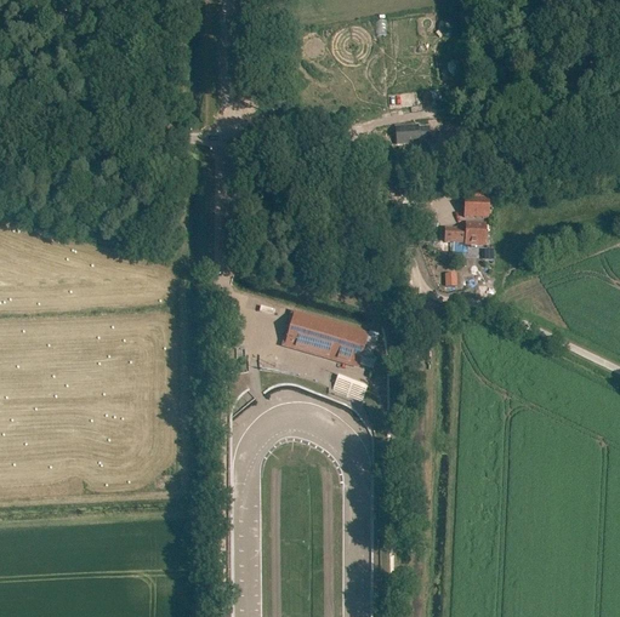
[(431,140),(430,124),(420,124),(420,121),(396,124),(397,142),(431,140)]
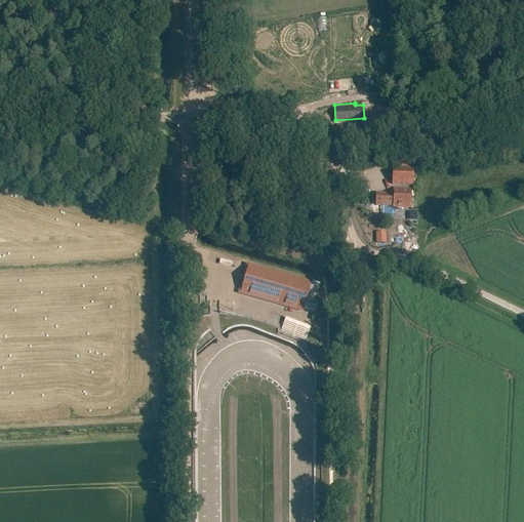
[(363,119),(363,130),(383,130),(383,119),(363,119)]
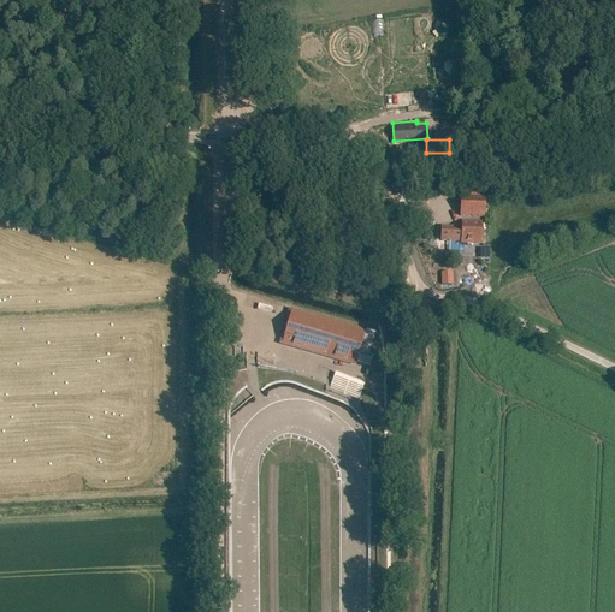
[(460,194),(460,213),(484,213),(484,194),(460,194)]
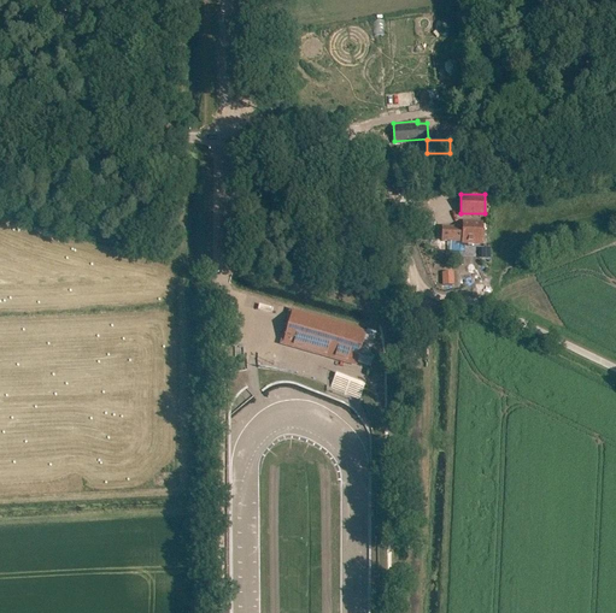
[(462,225),(453,225),(443,225),(443,239),(462,239),(462,241),(467,241),(468,243),(473,243),(474,241),(481,241),(482,219),(463,219),(462,225)]
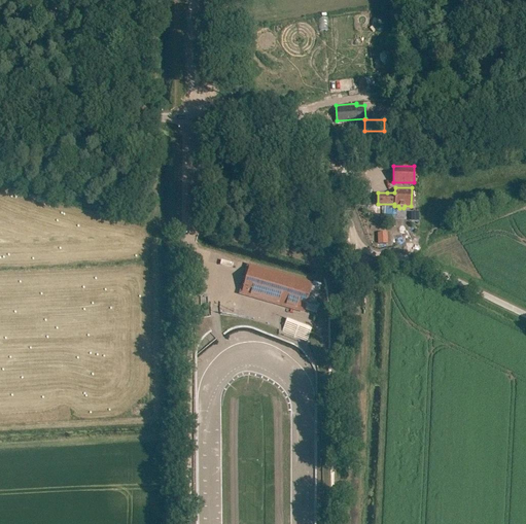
[(388,231),(378,232),(379,242),(388,242),(388,231)]
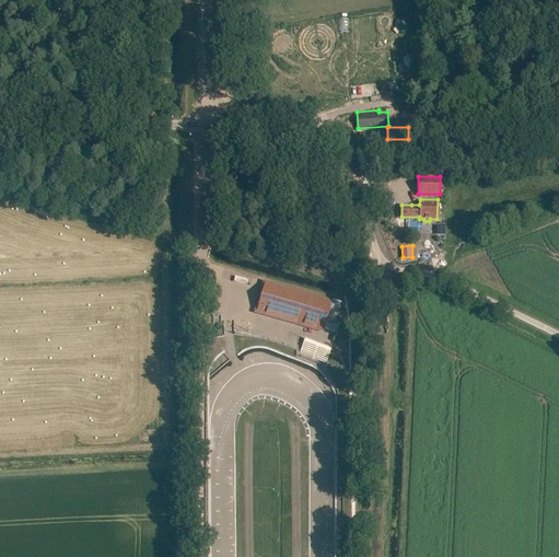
[(316,298),(316,296),(266,280),(257,311),(267,313),(268,311),(333,329),(339,305),(333,303),(333,302),(316,298)]
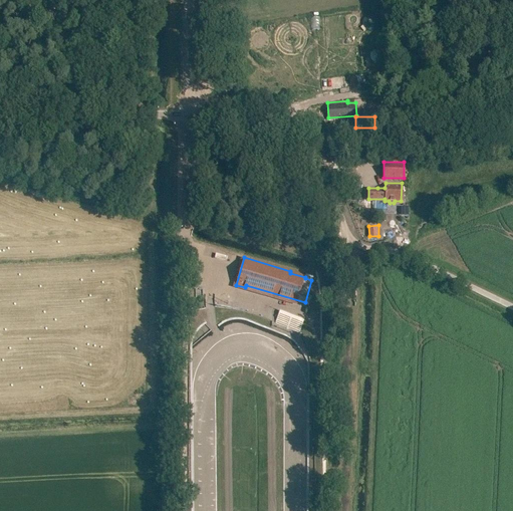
[(280,309),(276,321),(300,330),(304,318),(280,309)]
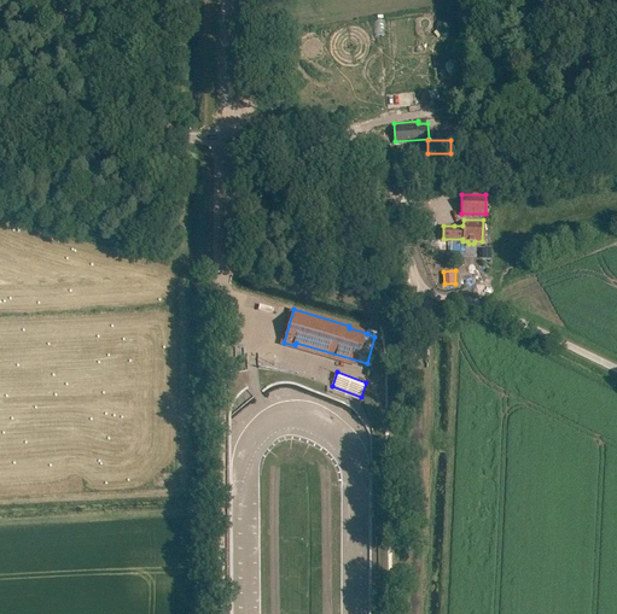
All buildings are outlined.
